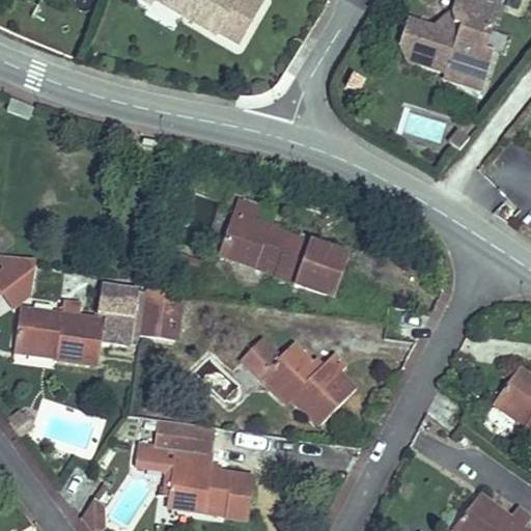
[(240,46),(264,3),(258,0),(154,0),(217,36),(218,34),(240,46)]
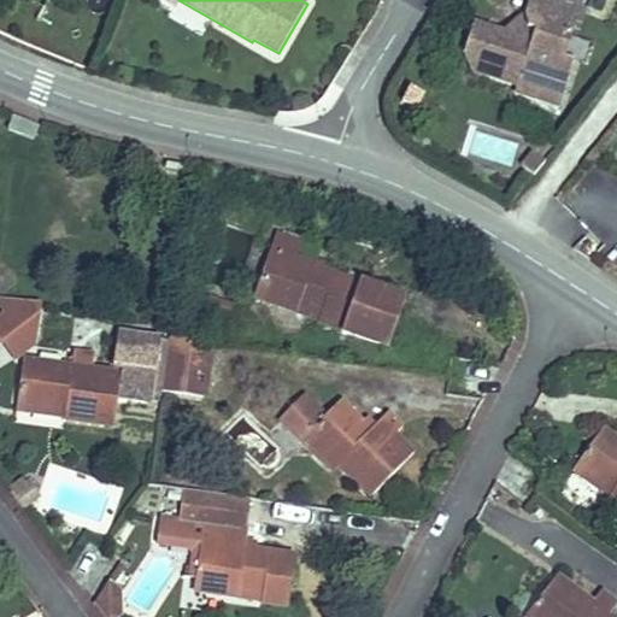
[(529,0),(524,16),(518,37),(474,24),(464,53),(479,57),(474,74),(517,87),(515,94),(529,98),(534,81),(565,90),(574,64),(565,62),(583,0),(529,0)]
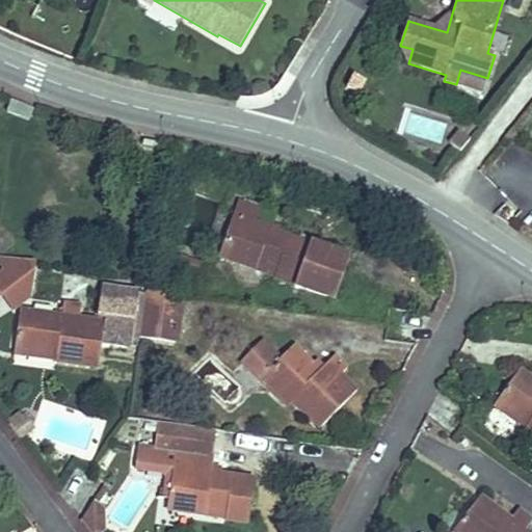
[(452,14),(435,29),(447,32),(452,14)]
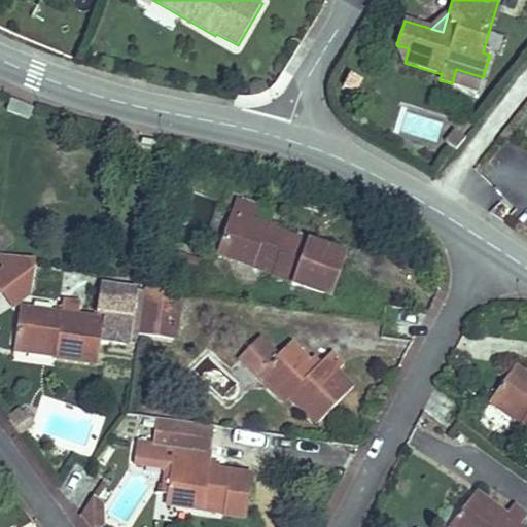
[(396,45),(405,63),(409,48),(396,45)]
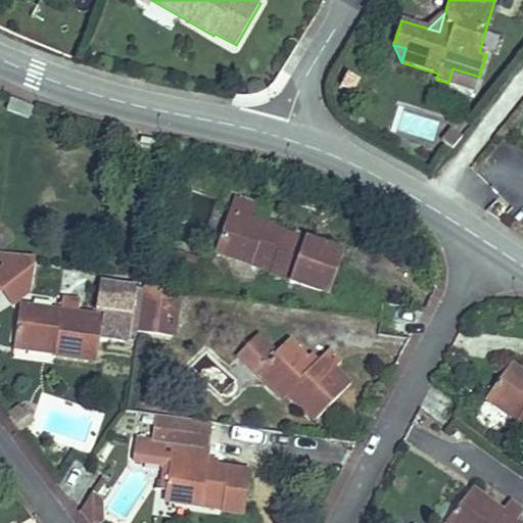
[(475,91),(479,77),(453,68),(448,83),(475,91)]
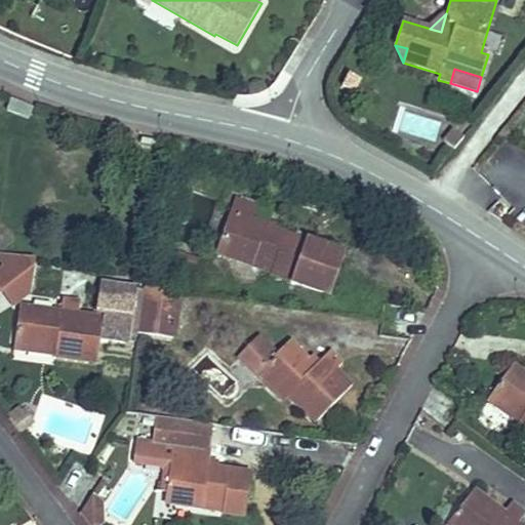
[(25,102),(5,95),(1,108),(21,114),(25,102)]
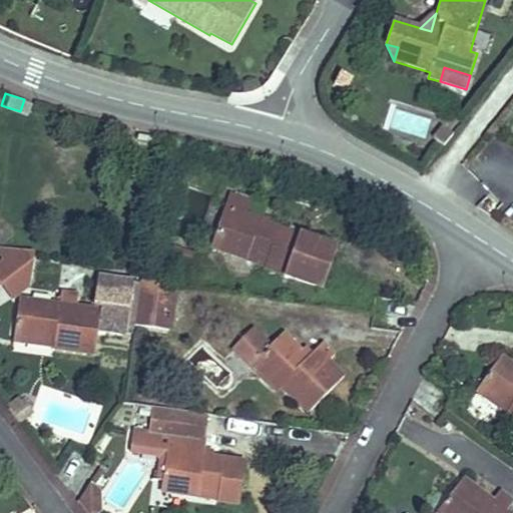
[(264,204),(233,194),(228,208),(219,206),(208,239),(225,245),(222,252),(242,260),(244,254),(264,262),(262,267),(282,275),(296,233),(258,220),(264,204)]
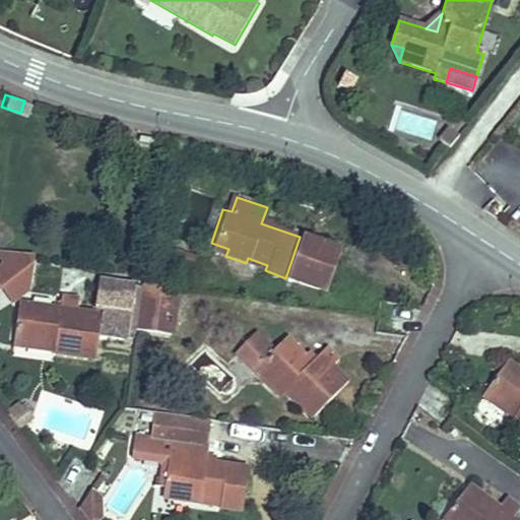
[(152,258),(164,262),(169,249),(157,245),(152,258)]
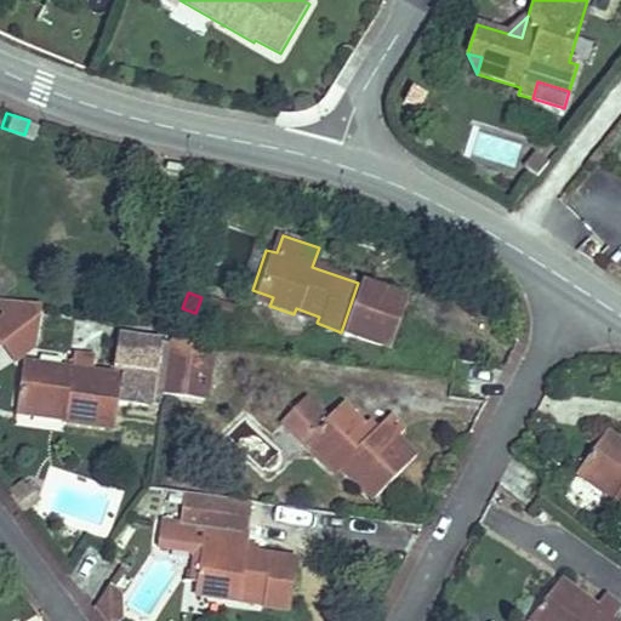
[(0,312),(1,313),(23,297),(0,294),(0,312)]
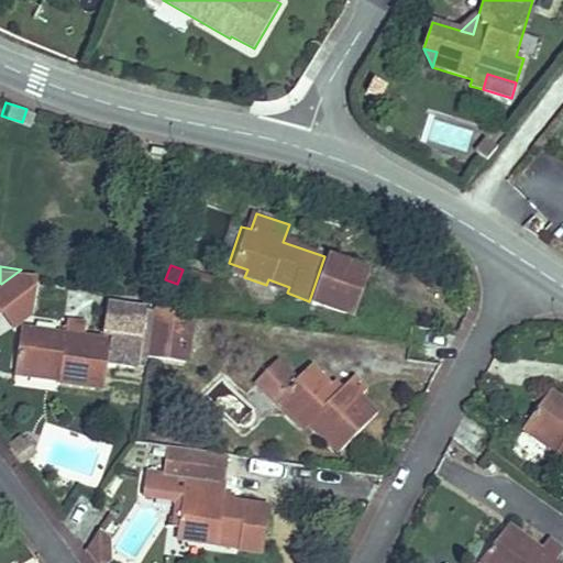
[(0,285),(0,310),(31,287),(33,271),(21,269),(1,284),(0,285)]
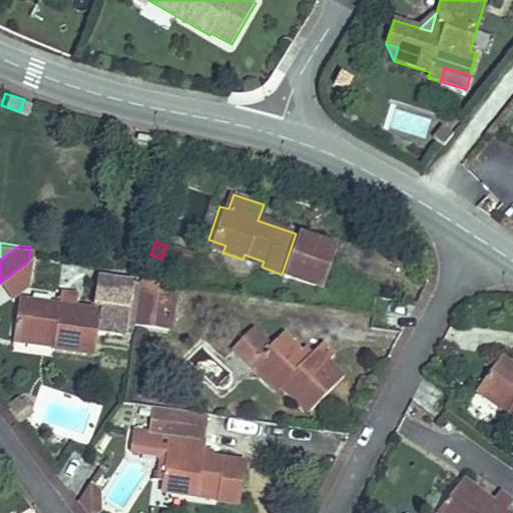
[(28,262),(0,283),(0,286),(7,295),(24,282),(28,262)]
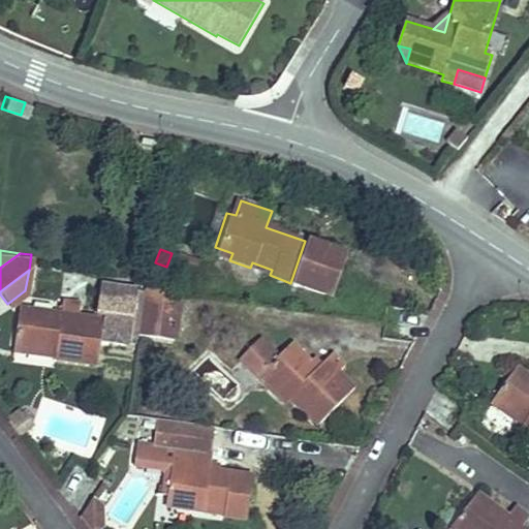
[(182,293),(147,289),(141,336),(177,340),(182,293)]
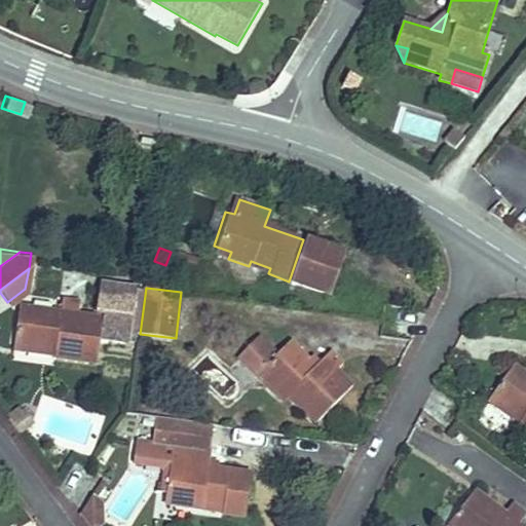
[(59,308),(17,303),(13,338),(53,342),(52,351),(96,357),(101,313),(76,310),(78,297),(61,295),(59,308)]
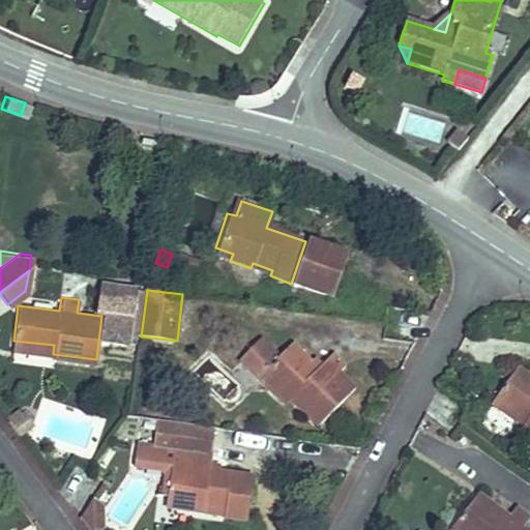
[(275,359),(277,356),(257,339),(238,361),(242,365),(259,346),(275,359)]
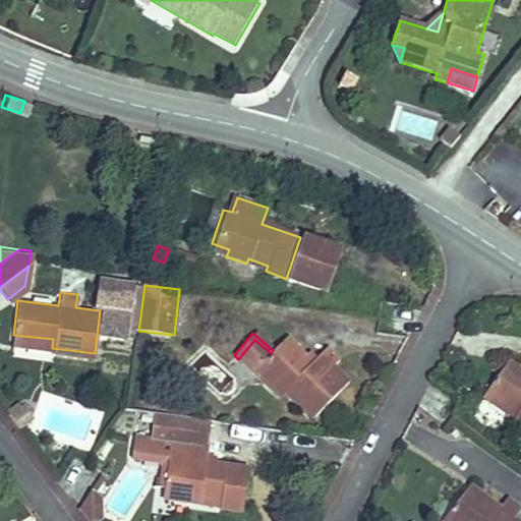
[(312,357),(286,334),(273,350),(271,353),(254,340),(238,359),(253,371),(258,366),(315,415),(350,375),(333,360),(339,352),(326,341),(312,357)]
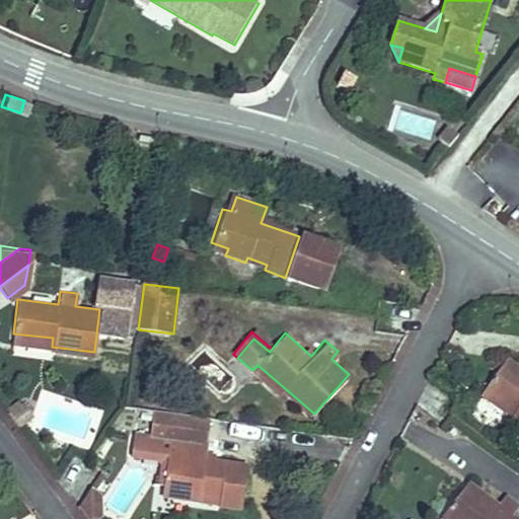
[(53,338),(13,334),(12,347),(52,352),(52,347),(53,338)]
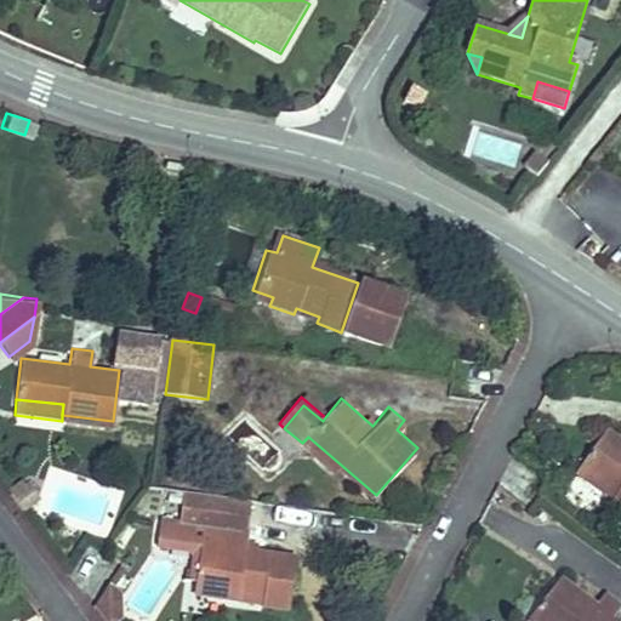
[(620,442),(607,432),(581,468),(617,494),(613,502),(620,507),(620,442)]
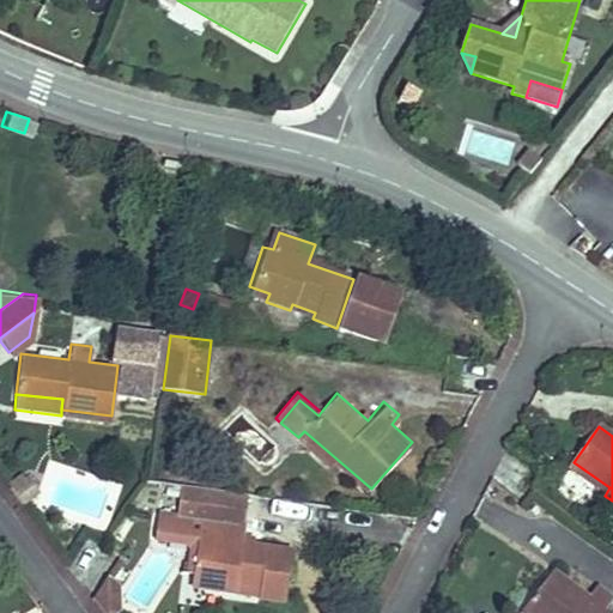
[(568,471),(605,496),(610,487),(574,462),(568,471)]
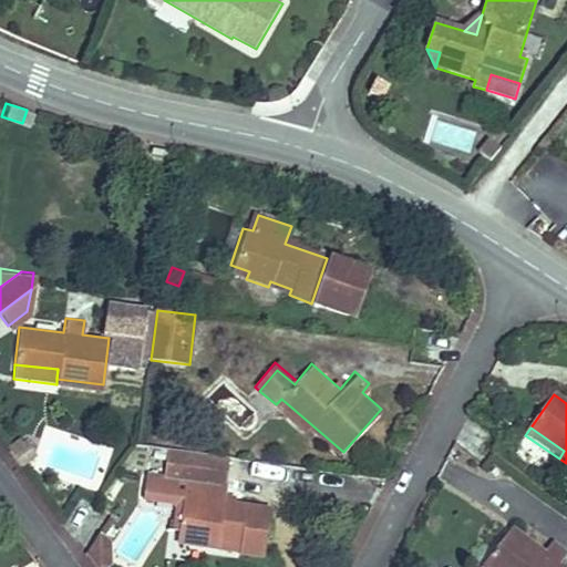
[(19,466),(37,457),(27,437),(10,445),(19,466)]
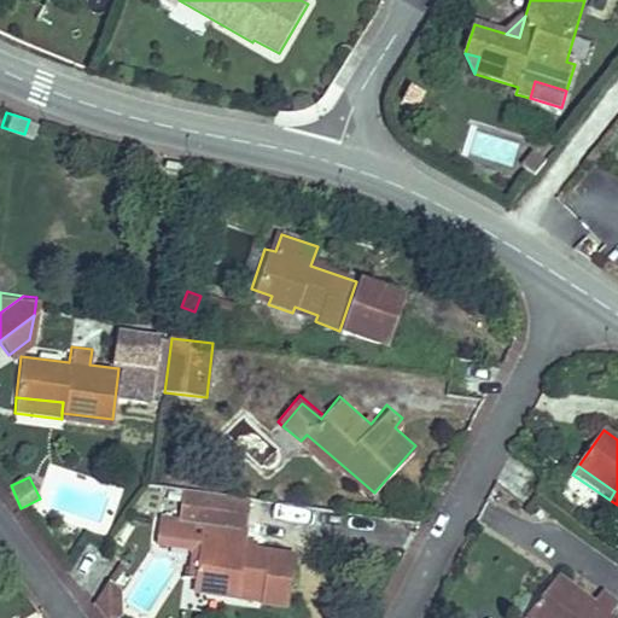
[(260,495),(193,488),(190,513),(256,522),(260,495)]
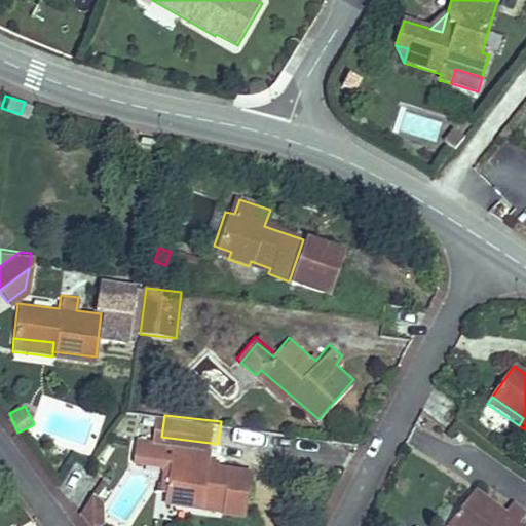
[(145,459),(148,436),(140,435),(136,466),(160,470),(156,500),(166,501),(167,492),(172,462),(145,459)]
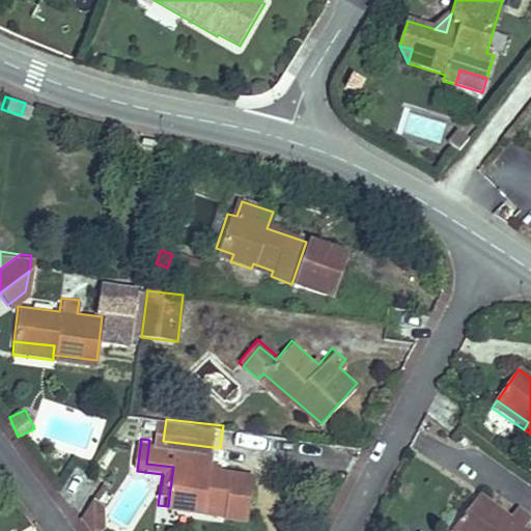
[(220,448),(163,441),(149,440),(146,464),(173,467),(169,497),(189,499),(187,509),(211,511),(212,502),(230,504),(229,514),(250,516),(255,470),(218,466),(220,448)]
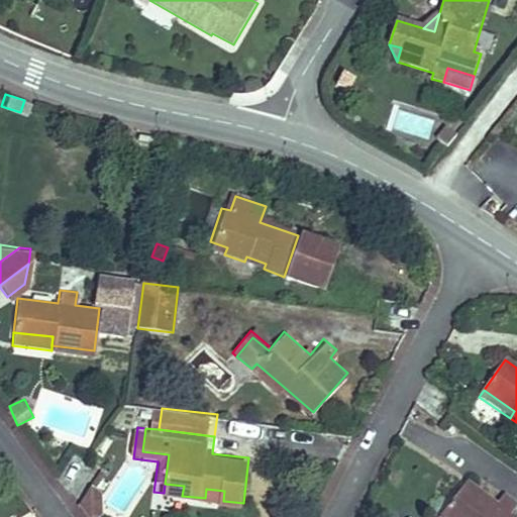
[(512,516),(510,515),(516,506),(516,504),(504,495),(496,505),(467,483),(444,512),(450,516),(512,516)]
